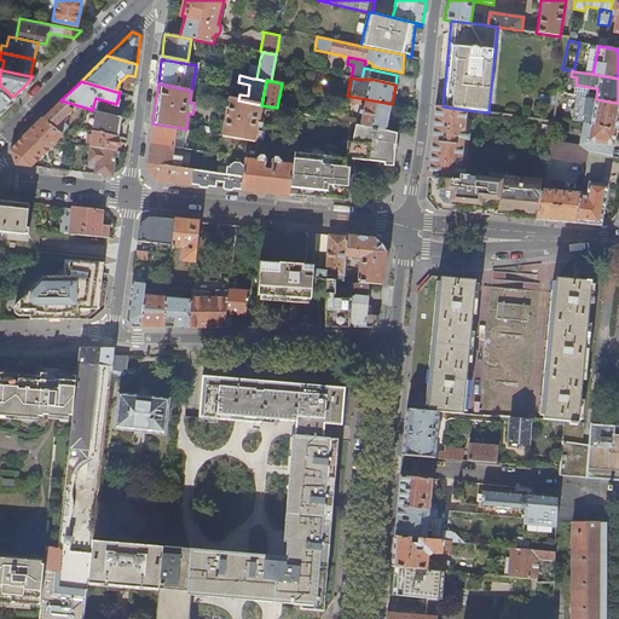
[(0,108),(1,106),(12,97),(3,87),(0,86),(0,108)]
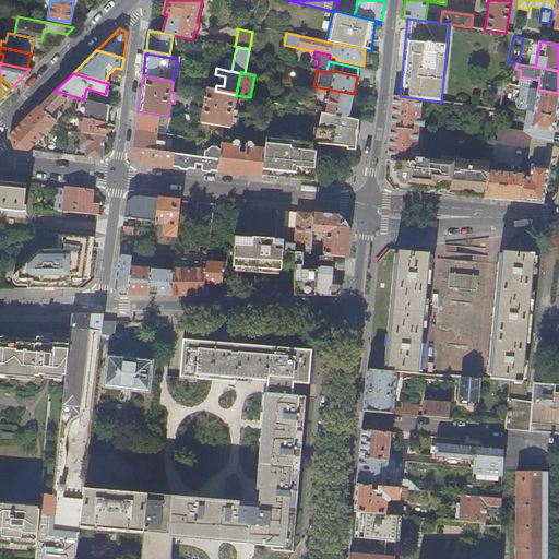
[(349,117),(354,94),(313,86),(301,84),(301,90),(330,95),(326,108),(301,103),(300,107),(322,111),(349,117)]
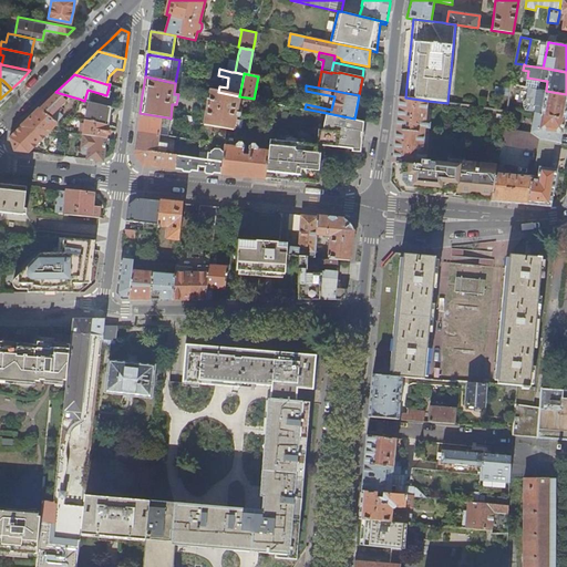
[(534,112),(566,119),(566,110),(566,94),(546,91),(537,89),(534,104),(536,105),(534,112)]
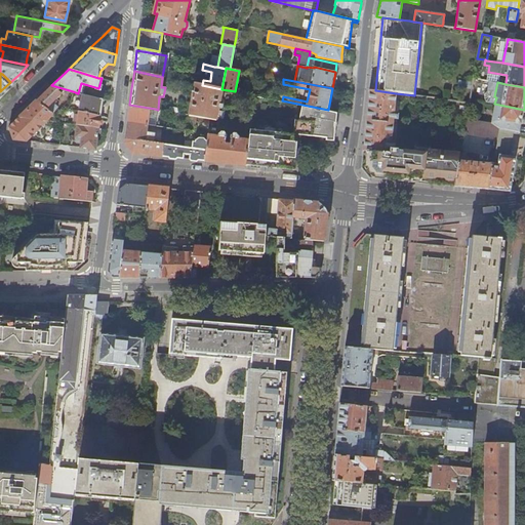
[(209,119),(216,120),(218,108),(221,109),(221,105),(219,105),(221,89),(202,85),(195,83),(189,115),(196,116),(209,119)]
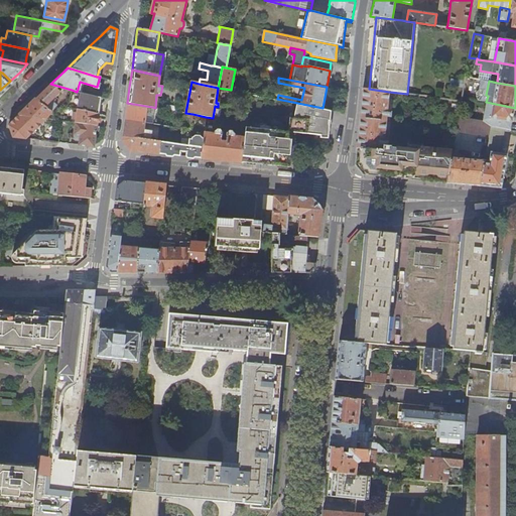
[(40,94),(35,99),(51,111),(52,111),(56,105),(51,101),(65,88),(50,84),(40,94)]
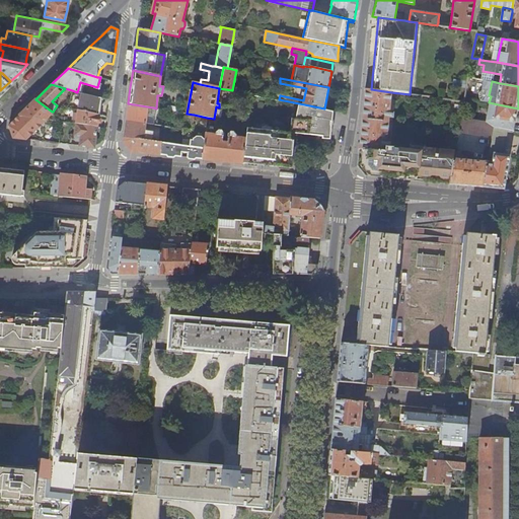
[(371,89),(366,89),(364,102),(361,138),(360,154),(359,165),(366,175),(380,177),(436,182),(449,183),(454,158),(455,154),(441,152),(441,151),(434,151),(433,155),(401,151),(401,148),(390,147),(390,142),(386,142),(389,117),(392,118),(393,113),(389,113),(391,92),(371,89)]
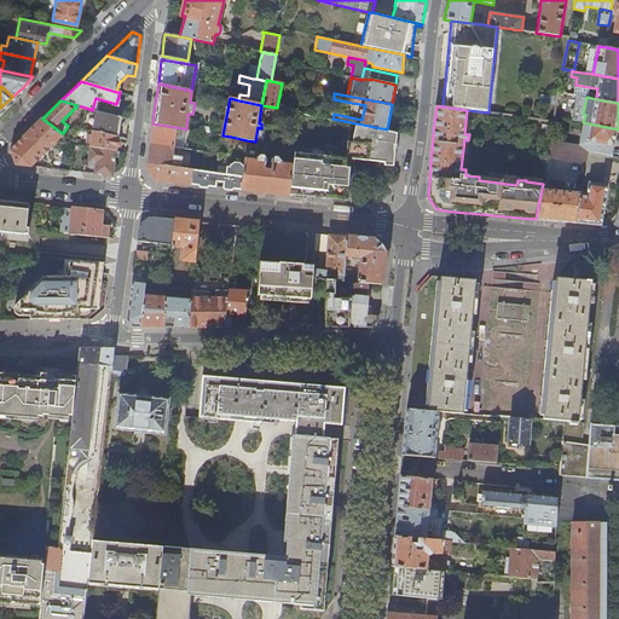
[(117,137),(120,117),(97,111),(92,131),(117,137)]
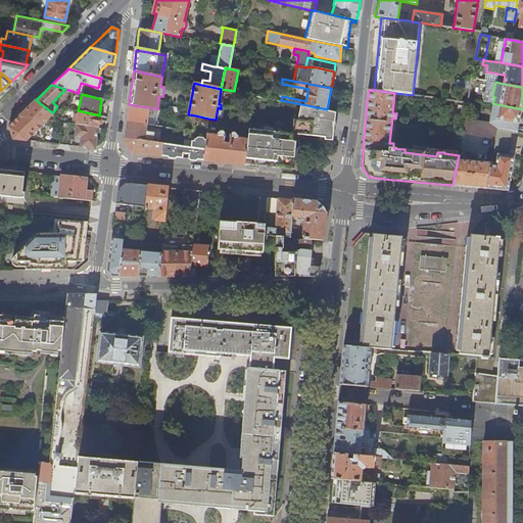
[(28,107),(19,116),(46,120),(52,112),(36,100),(28,107)]
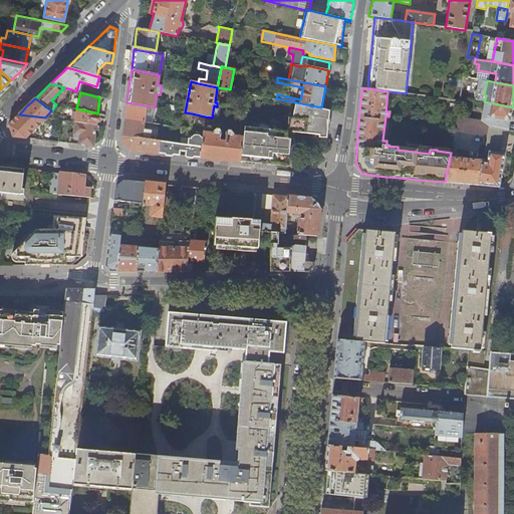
[(510,121),(513,107),(484,101),(483,107),(490,109),(489,117),(494,118),(510,121)]
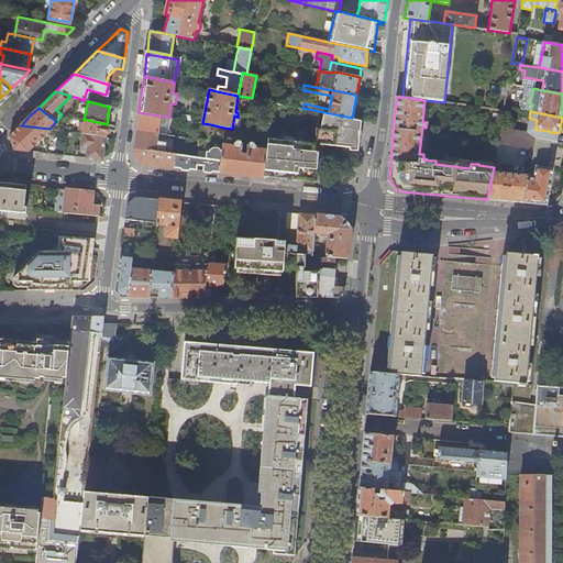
[(136,131),(157,134),(164,135),(166,117),(139,112),(138,122),(136,131)]
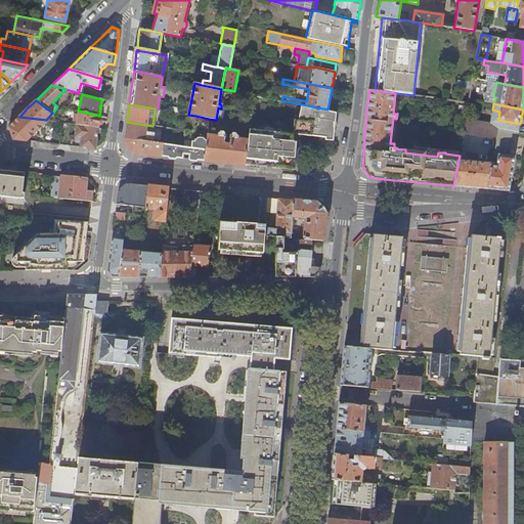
[(335,125),(336,112),(328,110),(302,104),(300,119),(295,119),(294,133),(298,134),(326,136),(326,139),(334,140),(335,125)]
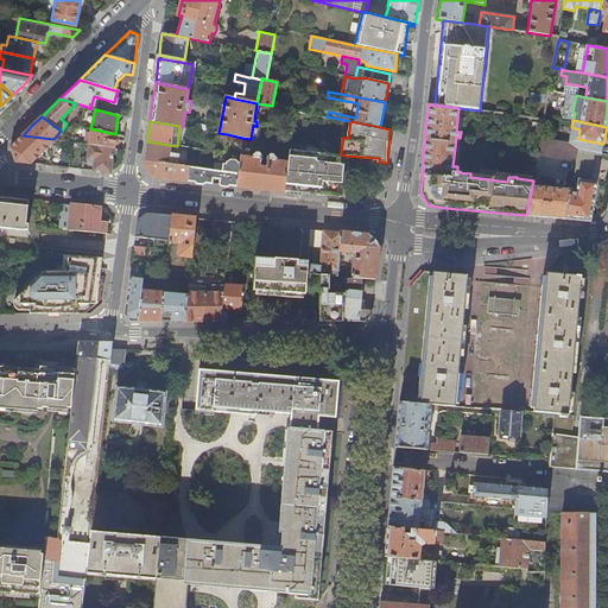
[(113,149),(115,134),(90,128),(90,132),(89,141),(89,145),(95,145),(113,149)]
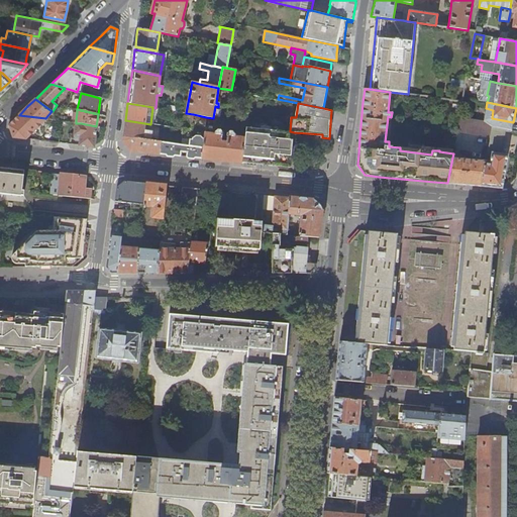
[(45,118),(19,115),(15,118),(8,125),(12,137),(26,139),(47,119),(45,118)]
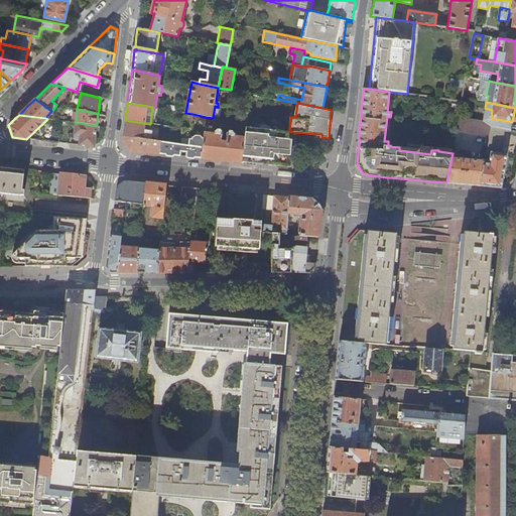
[(459,116),(457,131),(490,137),(492,126),(482,121),(459,116)]
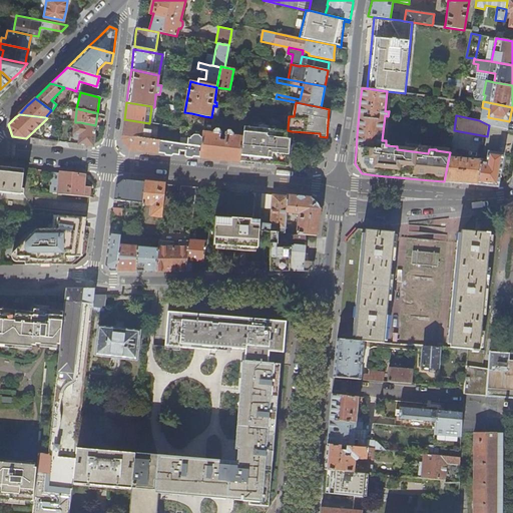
[(502,128),(508,129),(509,121),(493,118),(492,126),(502,128)]
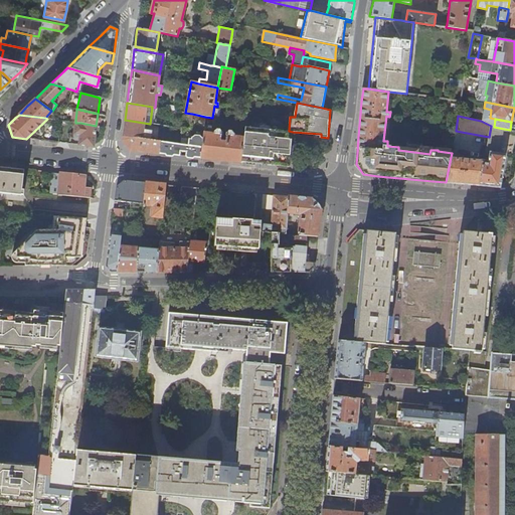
[(124,129),(123,136),(150,140),(151,132),(143,131),(144,123),(125,120),(124,129)]
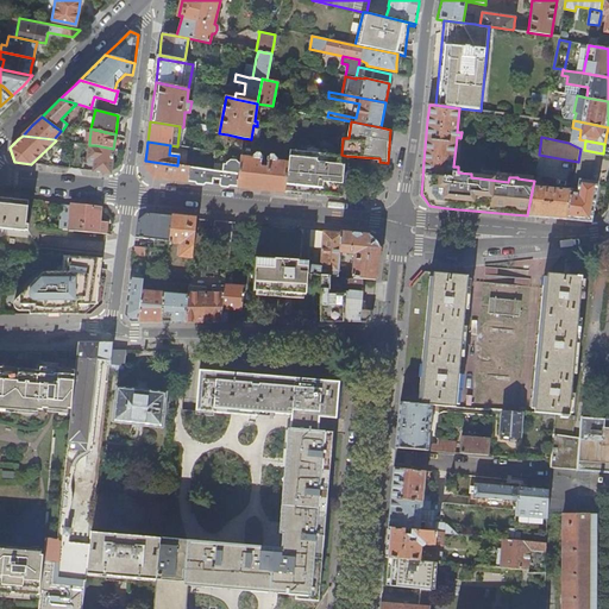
[(110,171),(113,149),(95,145),(89,145),(87,158),(94,159),(93,171),(107,173),(110,171)]
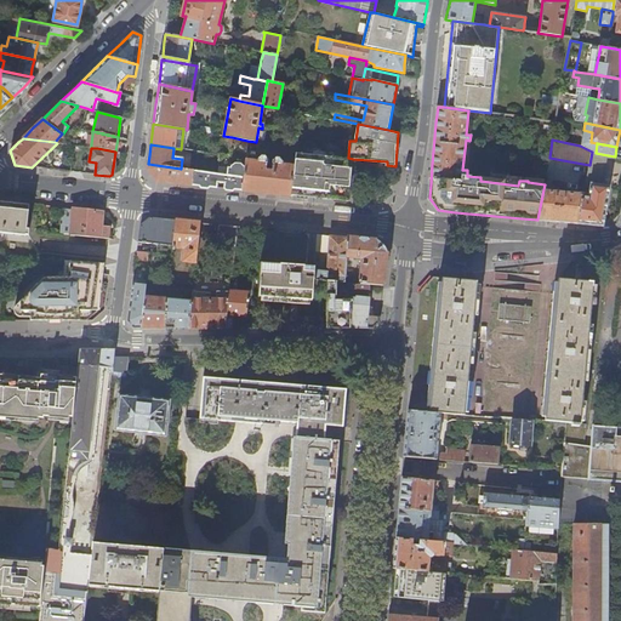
[(587,176),(604,178),(608,155),(596,153),(592,152),(590,165),(587,174),(587,176)]
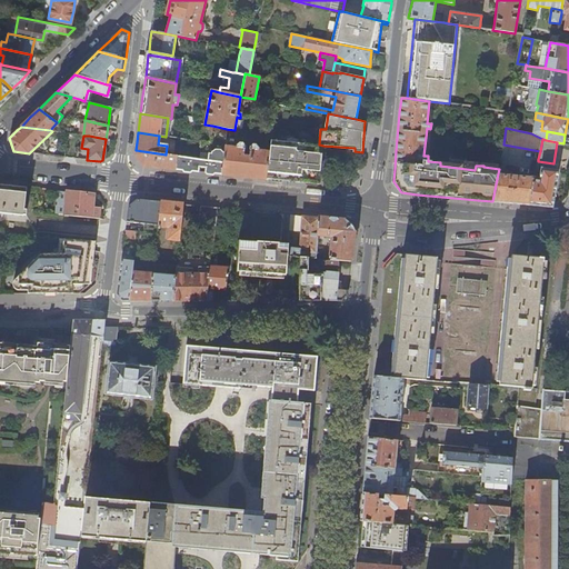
[(296,182),(319,185),(322,161),(323,146),(319,145),(270,140),(269,153),(266,179),(296,182)]
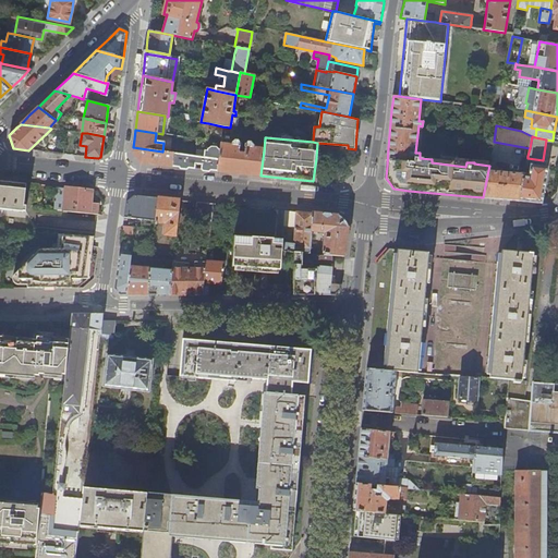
[(241,173),(261,176),(264,150),(253,149),(253,145),(251,142),(247,142),(245,144),(244,155),(239,155),(241,144),(239,141),(235,141),(232,143),(232,147),(220,145),(220,150),(218,171),(241,173)]
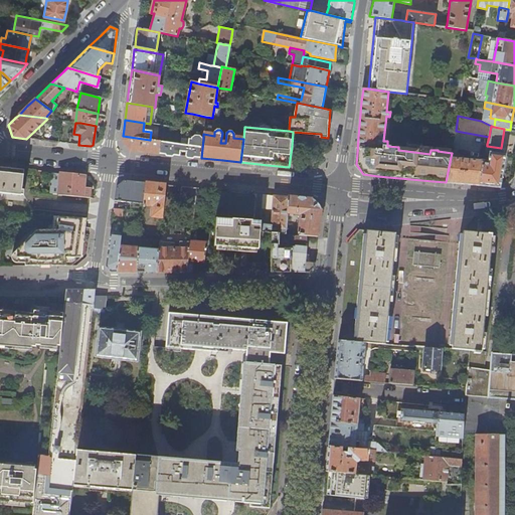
[(193,157),(201,158),(203,139),(201,136),(195,135),(192,137),(192,139),(191,140),(189,140),(188,145),(180,144),(180,145),(160,142),(159,154),(169,155),(179,156),(180,148),(186,149),(185,157),(193,157)]
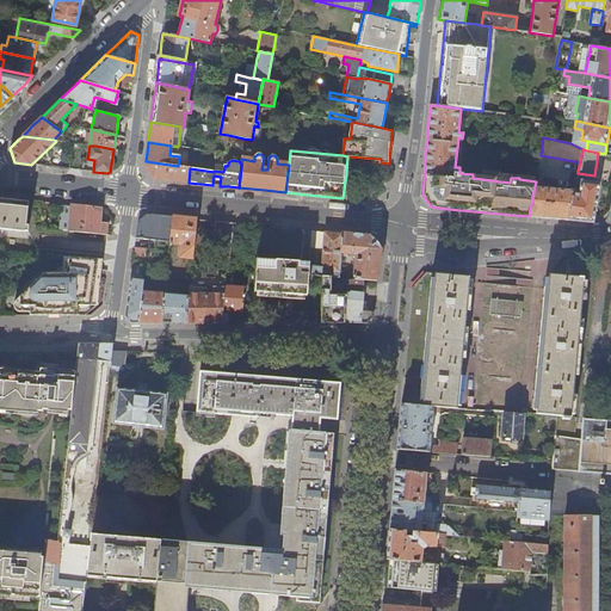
[(170,180),(189,183),(190,168),(178,166),(146,161),(144,167),(155,179),(170,180)]
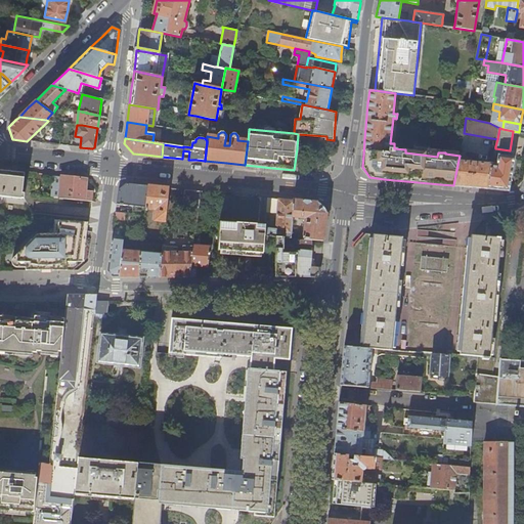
[(498,156),(509,157),(510,150),(495,148),(494,155),(498,156)]
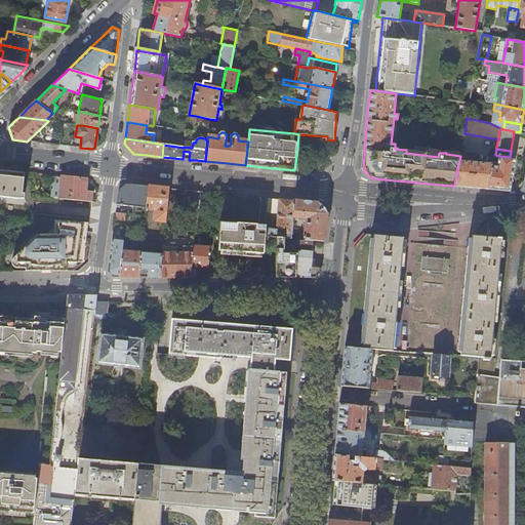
[(493,166),(489,190),(499,191),(511,192),(511,186),(515,158),(510,157),(499,156),(497,167),(493,166)]
